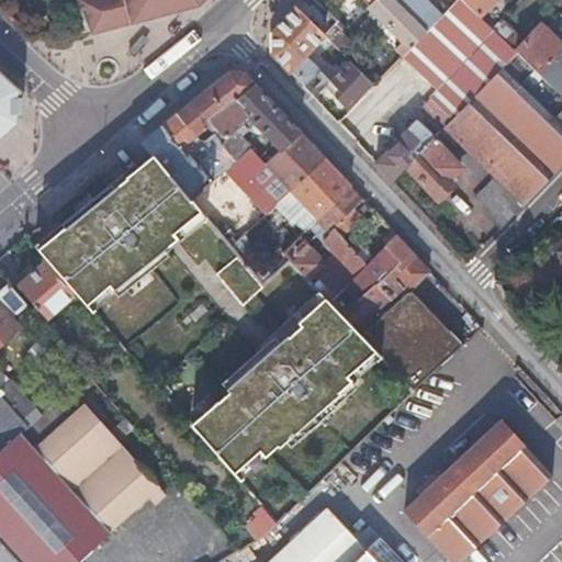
[(198,8),(205,0),(72,0),(75,2),(90,36),(198,8)]
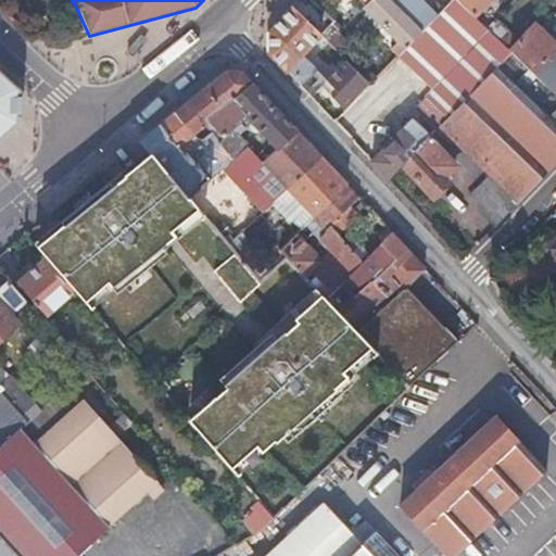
[(297,0),(292,5),(320,34),(328,26),(332,22),(311,0),(297,0)]
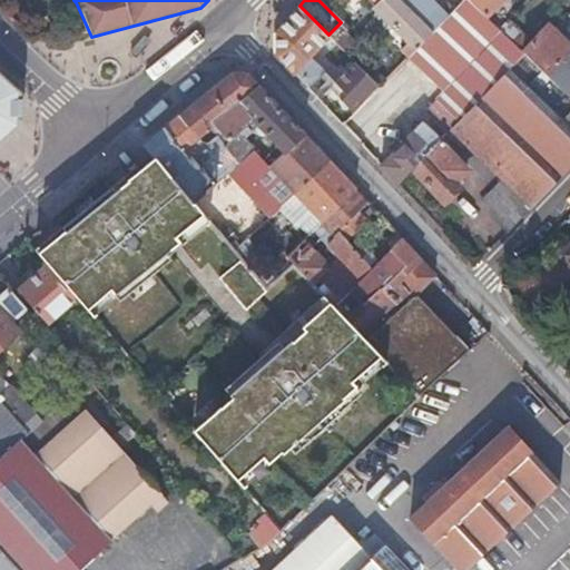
[(422,42),(430,35),(396,0),(342,0),(344,2),(346,0),(362,0),(406,46),(399,53),(405,59),(422,42)]
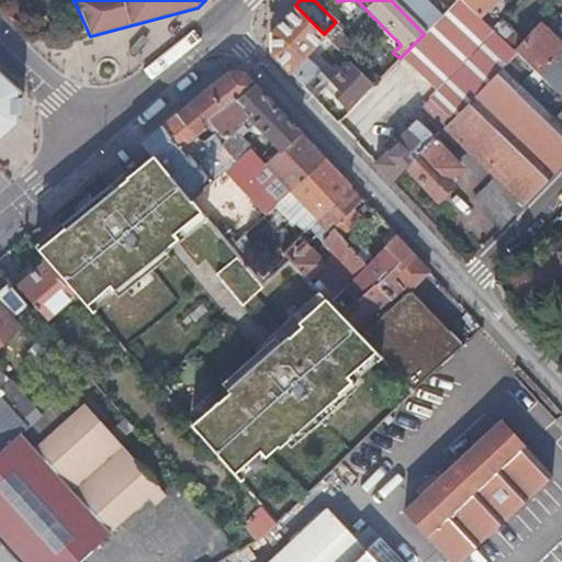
[(391,0),(424,34),(440,18),(424,0),(391,0)]
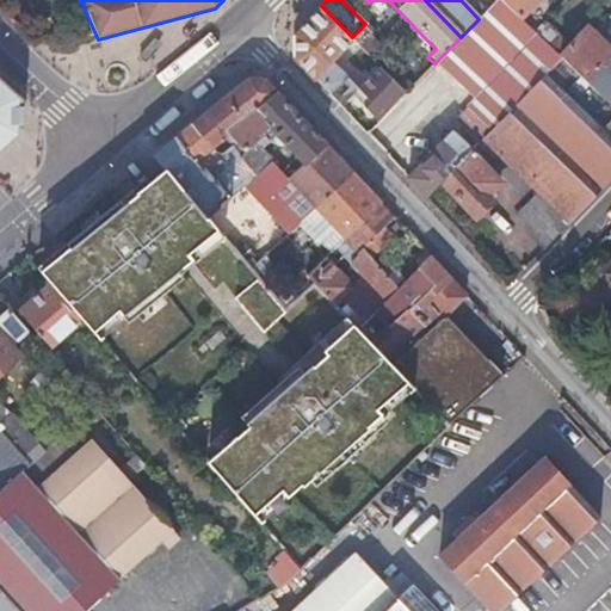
[(476,102),(487,113),(497,123),(559,60),(524,28),(516,19),(495,0),(479,19),(461,37),(452,45),(492,85),(476,102)]
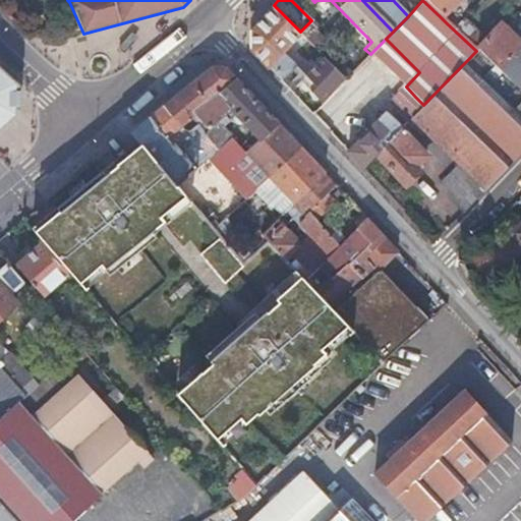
[(422,0),(440,16),(455,0),(422,0)]
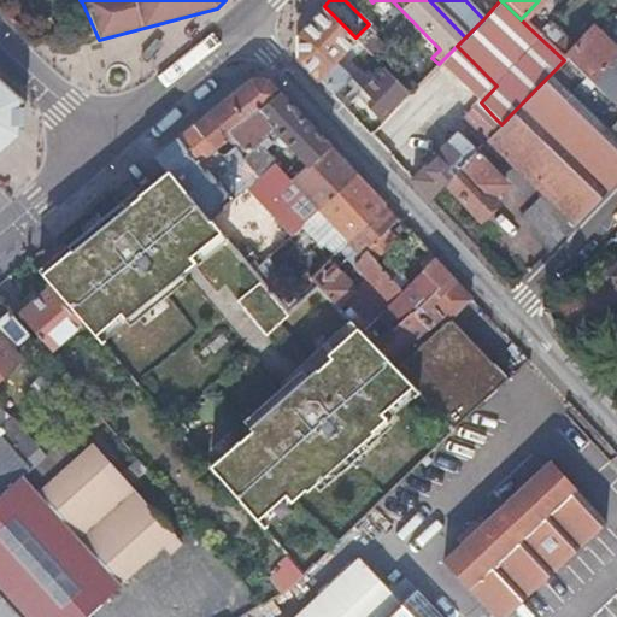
[(334,60),(356,37),(324,6),(298,33),(299,60),(331,95),(346,81),(350,77),(334,60)]
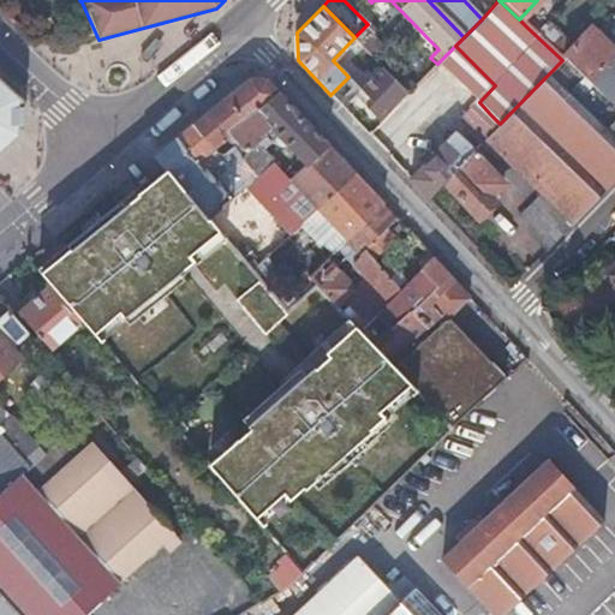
[(537,18),(527,28),(562,60),(614,108),(614,52),(611,49),(607,53),(580,29),(565,45),(537,18)]
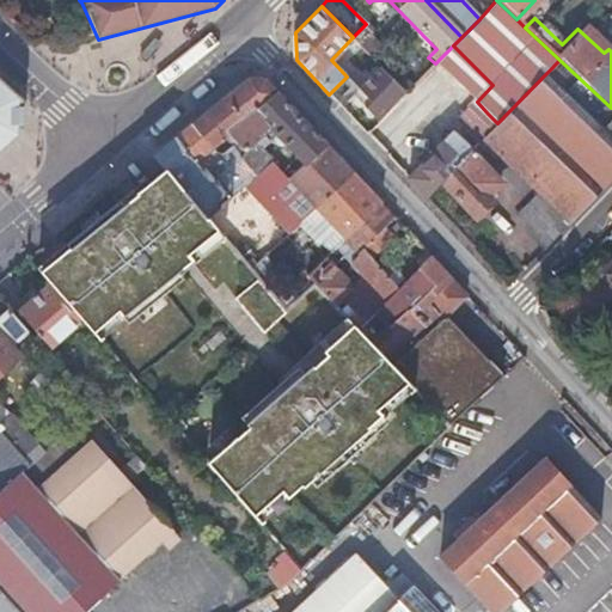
[(366,35),(361,29),(353,37),(357,43),(366,35)]
